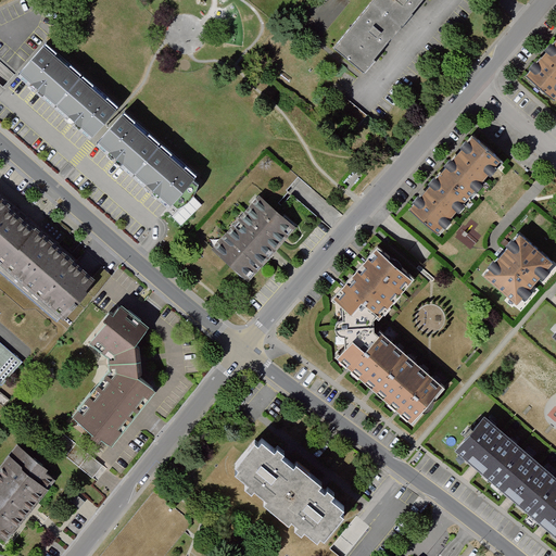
[(428,0),(375,0),(332,52),(350,67),(364,78),(428,0)]
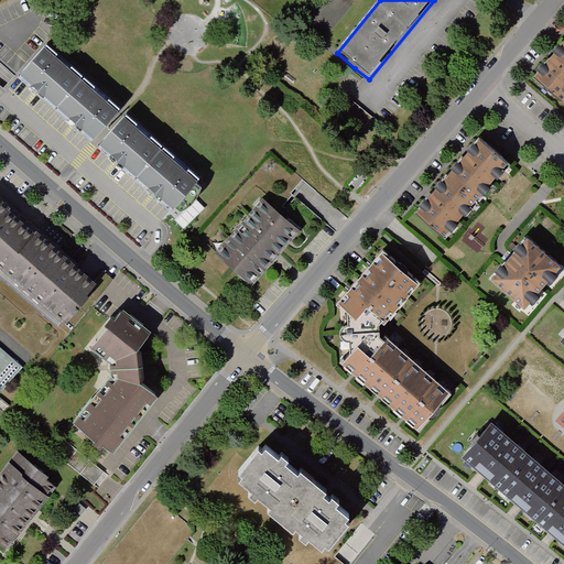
[(563,98),(563,35),(532,74),(562,100),(563,98)]
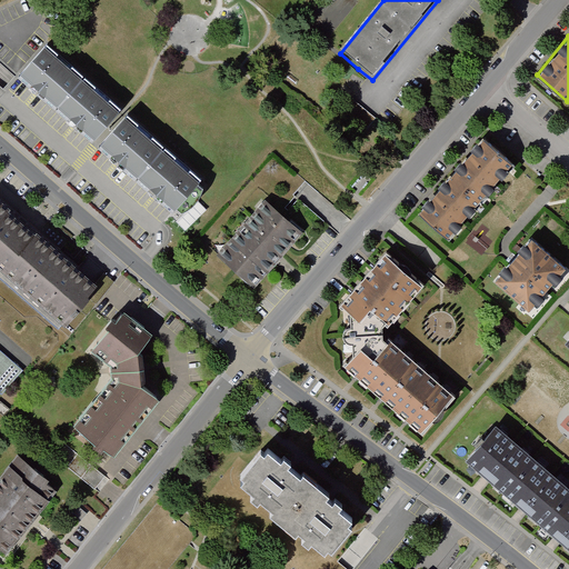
[(57,51),(45,40),(15,75),(28,86),(30,83),(43,95),(40,98),(53,110),(85,75),(72,65),(70,67),(55,53),(57,51)]
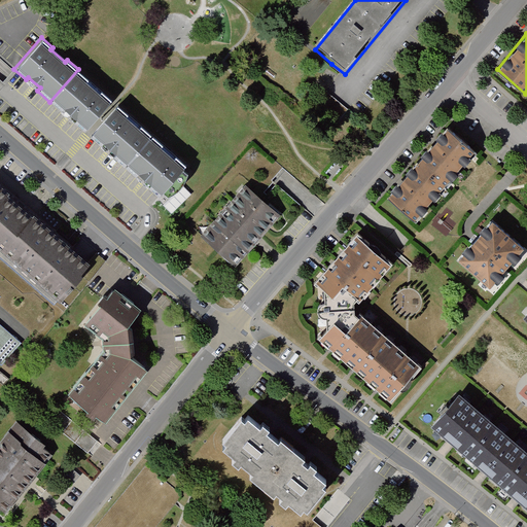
[(90,79),(78,69),(49,102),(61,111),(64,109),(78,121),(75,124),(86,134),(114,101),(104,92),(102,95),(88,81),(90,79)]
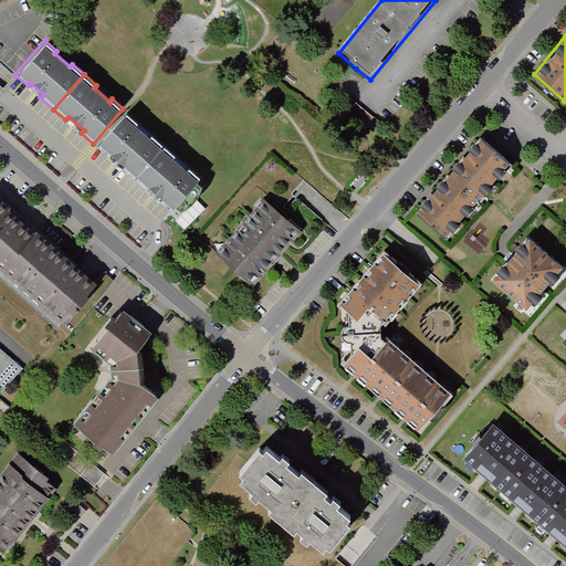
[(143,125),(129,114),(101,148),(113,159),(115,157),(128,169),(126,171),(139,184),(169,149),(157,138),(155,140),(140,128),(143,125)]
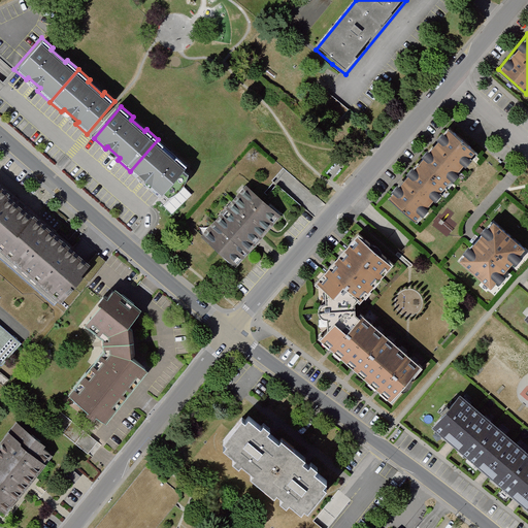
[(477,150),(447,125),(416,163),(447,188),(477,150)]
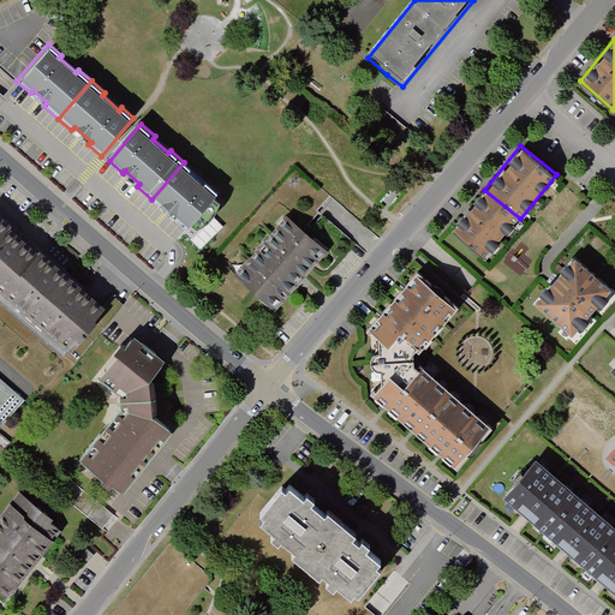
[(197,173),(184,162),(151,199),(165,210),(167,208),(184,222),(181,226),(190,233),(193,237),(198,232),(204,237),(213,233),(220,226),(226,219),(228,209),(222,204),(227,199),(214,189),(212,191),(195,177),(197,173)]
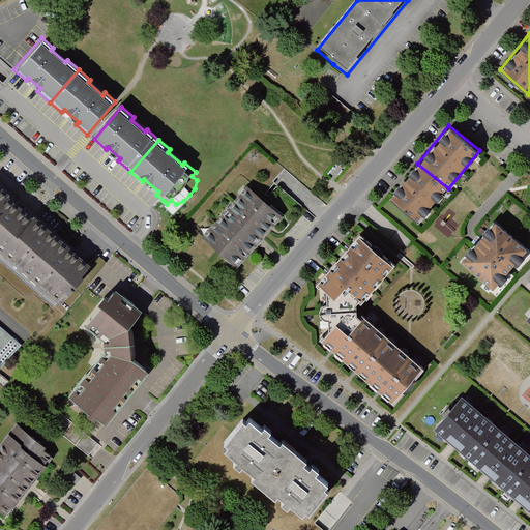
[(448,188),(417,164),(387,201),(417,226),(448,188)]
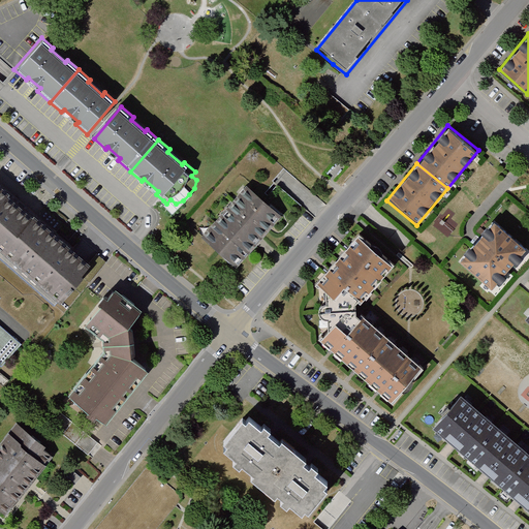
[(278,213),(244,184),(198,237),(234,266),(255,240),(278,213)]
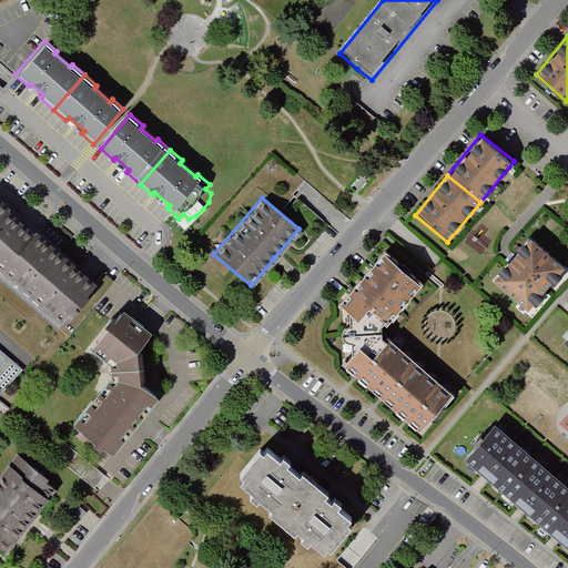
[(0,201),(0,269),(7,274),(39,235),(0,201)]
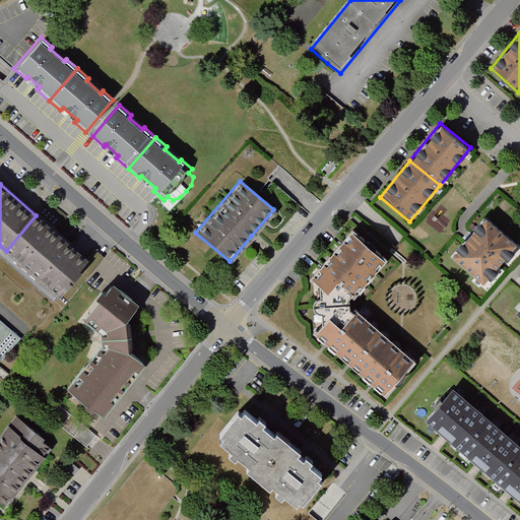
[(443,212),(430,209),(427,225),(441,228),(443,212)]
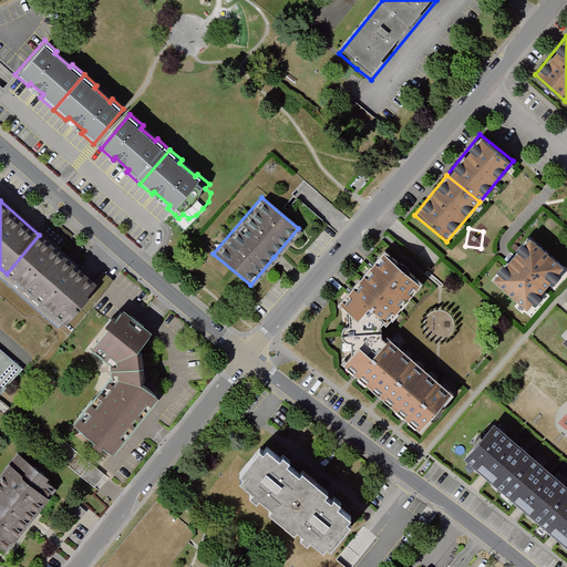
[(78,267),(39,235),(7,274),(70,327),(102,287),(98,284),(78,267)]
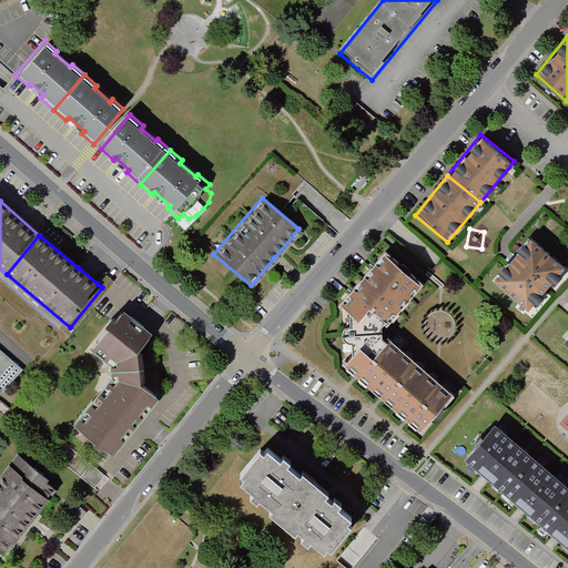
[(567,272),(567,269),(534,240),(518,257),(511,265),(494,285),(529,317),(537,310),(533,306),(540,297),(544,301),(556,286),(553,284),(559,275),(563,279),(567,272)]
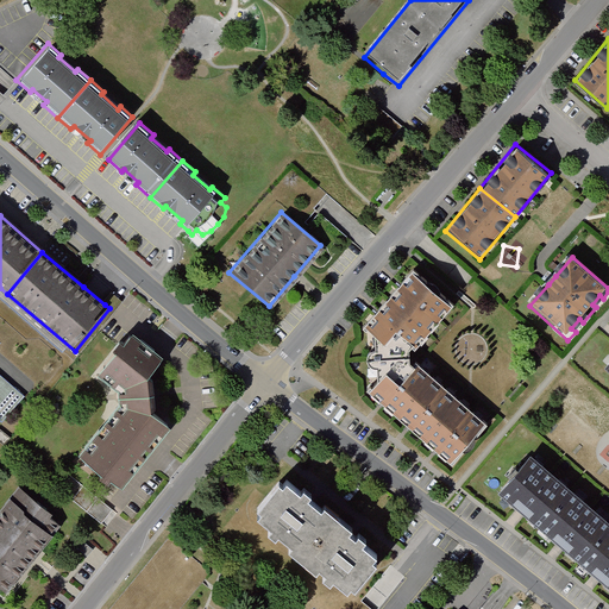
[(453,303),(410,265),(385,294),(428,332),(453,303)]
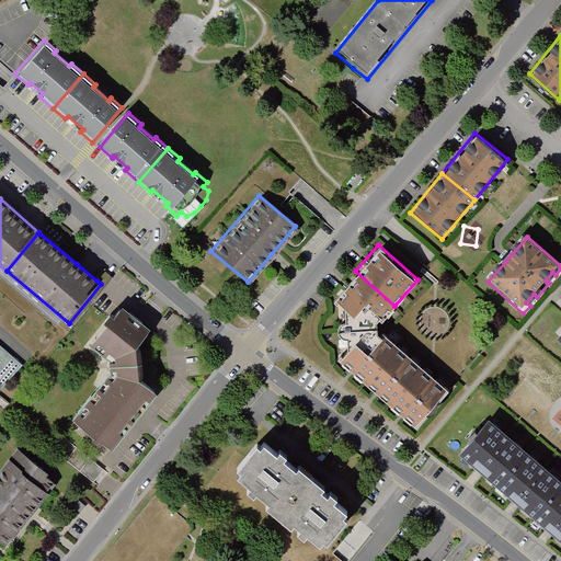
[(381,320),(395,306),(355,271),(331,298),(341,307),(348,313),(359,300),(374,313),(381,320)]
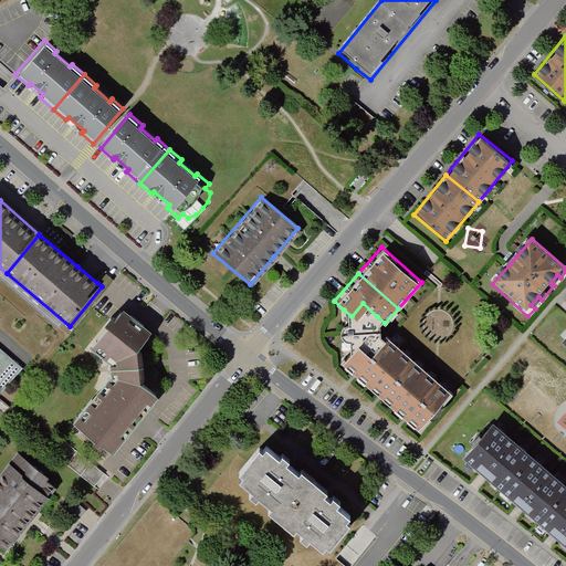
[(379,345),(377,316),(363,303),(352,316),(344,310),(346,355),(354,347),(367,358),(379,345)]
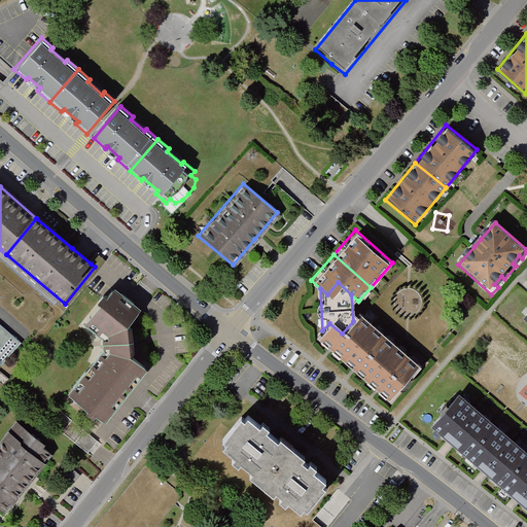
[(150,319),(115,291),(108,301),(90,323),(106,337),(125,351),(139,334),(150,319)]
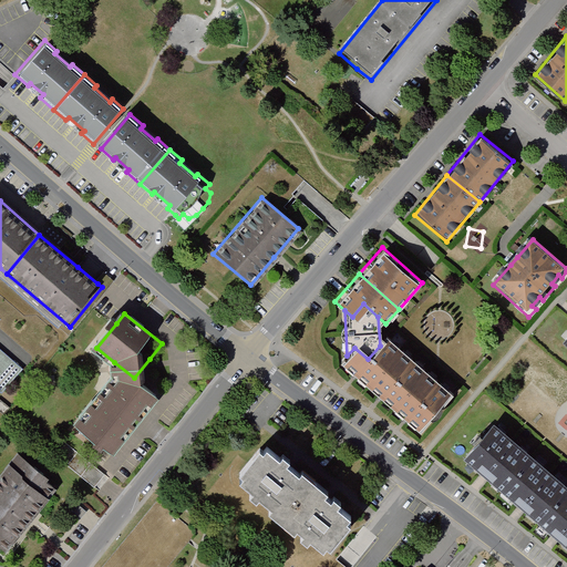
[(402,351),(387,338),(380,346),(368,359),(354,348),(347,356),(339,366),(368,390),(402,351)]
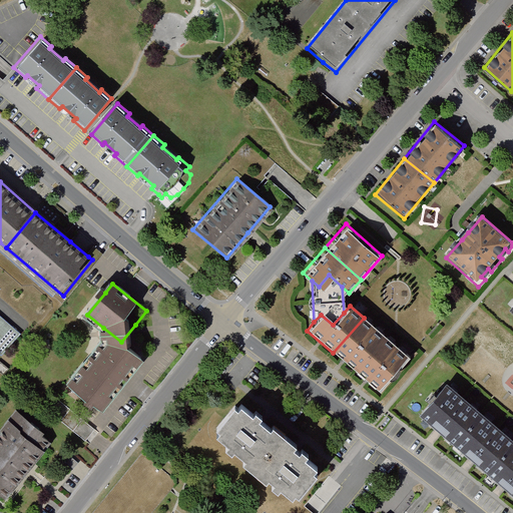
[(0,353),(1,354),(21,332),(0,313),(0,353)]
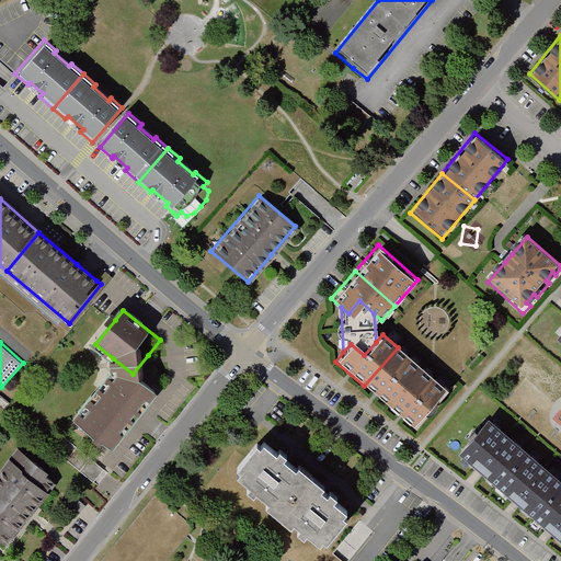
[(423,369),(398,347),(364,386),(389,409),(423,369)]
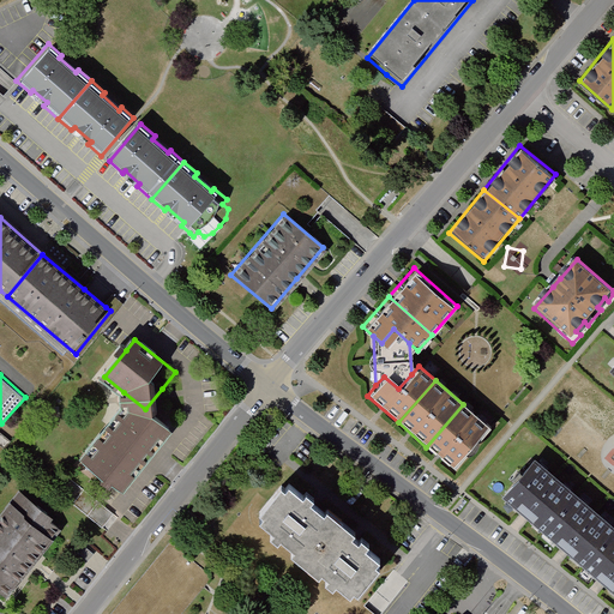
[(125,407),(84,463),(112,482),(125,493),(166,435),(157,431),(162,389),(145,409),(124,392),(125,407)]
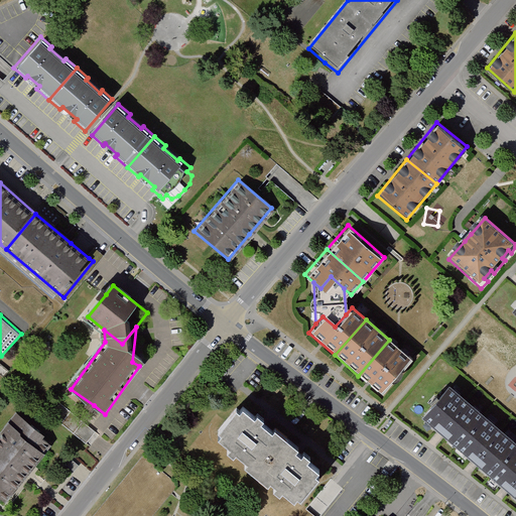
[(414,361),(389,340),(358,376),(383,397),(414,361)]
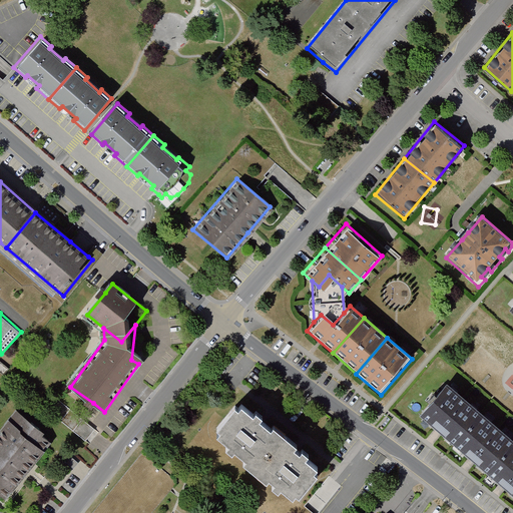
[(479,413),(442,382),(415,415),(452,446),(479,413)]
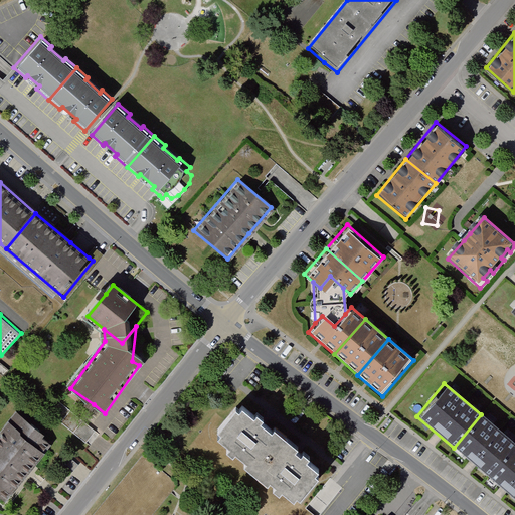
[(262,425),(233,404),(208,437),(255,473),(281,441),(262,425)]
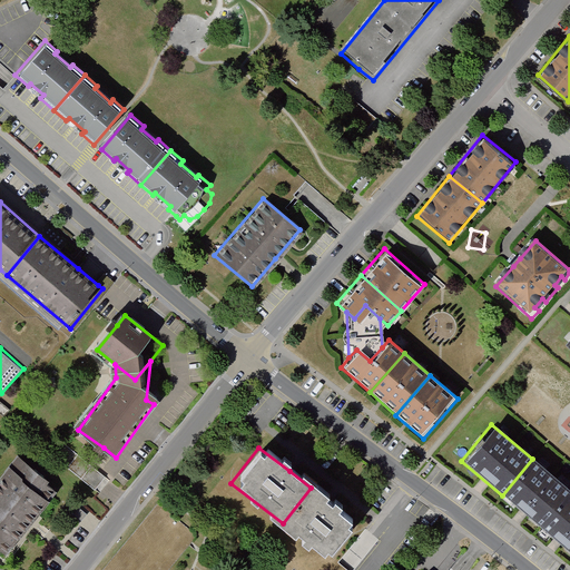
[(569,494),(569,490),(532,459),(502,495),(542,529),(569,494)]
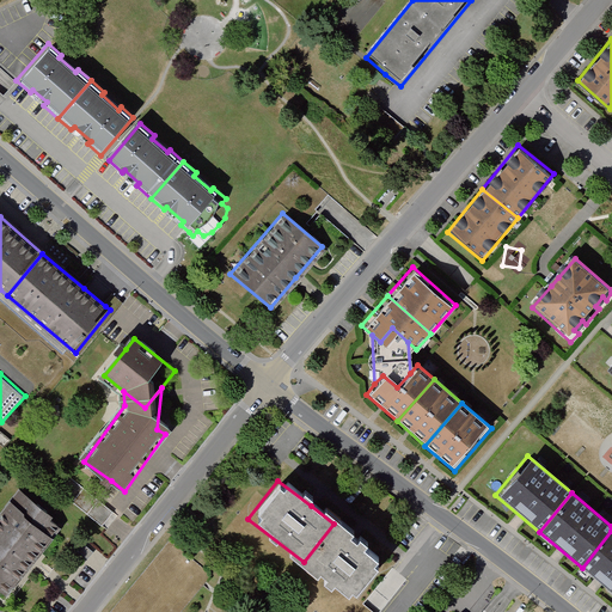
[(67,534),(19,495),(0,519),(0,592),(12,603),(41,567),(67,534)]
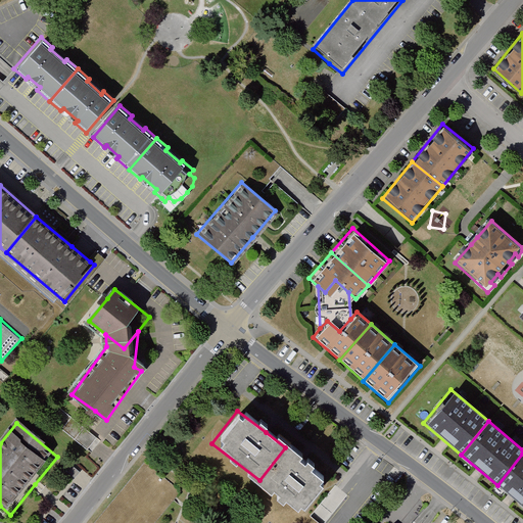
[(87,449),(98,441),(87,427),(77,434),(87,449)]
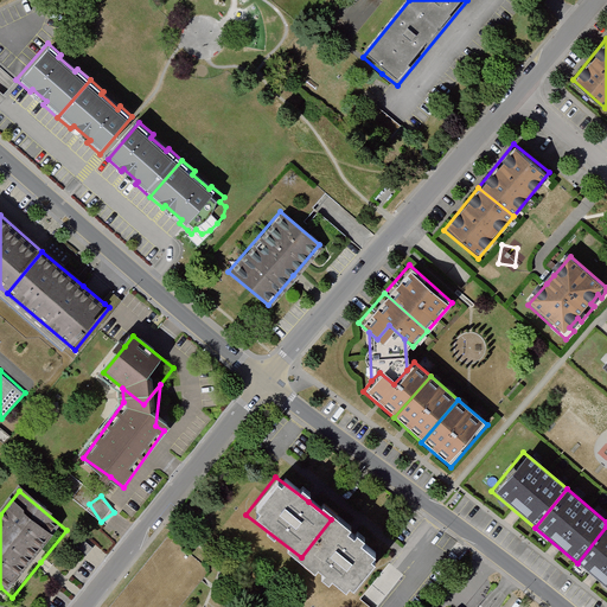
[(351,535),(331,519),(301,557),(353,598),(383,558),(351,535)]
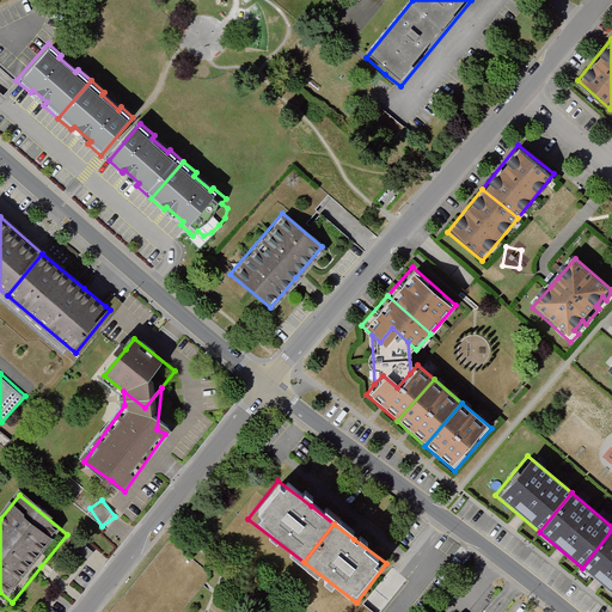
[(611,531),(582,568),(611,593),(611,531)]
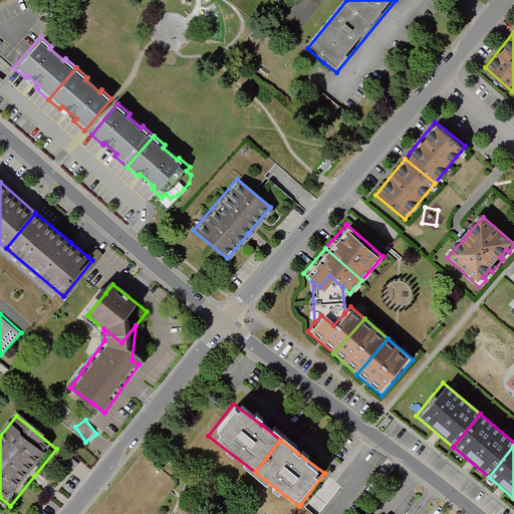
[(73,470),(78,465),(66,455),(62,461),(73,470)]
